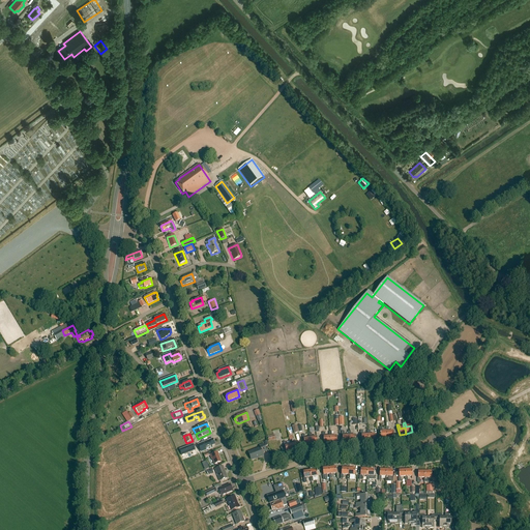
[(310,438),(312,444),(318,443),(317,437),(313,438),(312,434),(308,434),(310,438)]
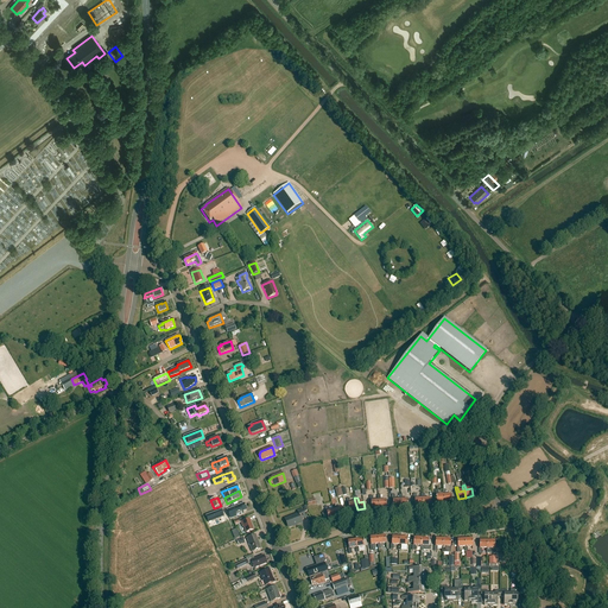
[(355,502),(350,504),(349,499),(347,499),(347,504),(348,504),(349,511),(358,510),(355,502)]
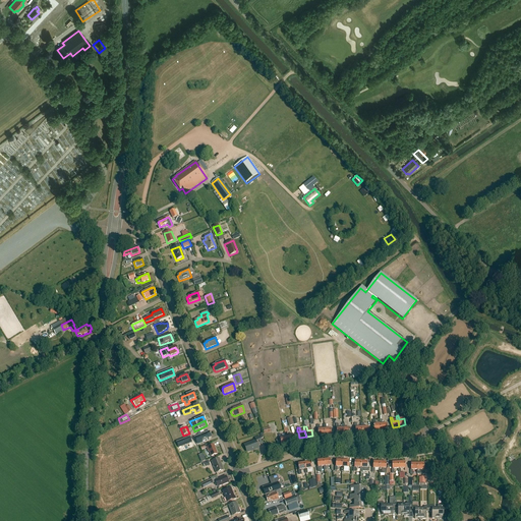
[(212,438),(209,431),(201,435),(203,437),(198,438),(200,442),(204,441),(204,442),(209,440),(208,439),(212,438)]
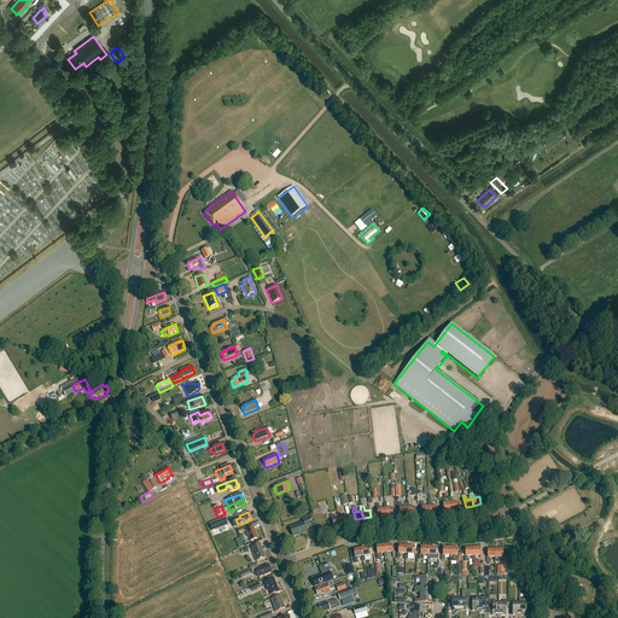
[(339,518),(342,525),(349,524),(348,517),(342,518),(340,513),(338,514),(339,519),(339,518)]
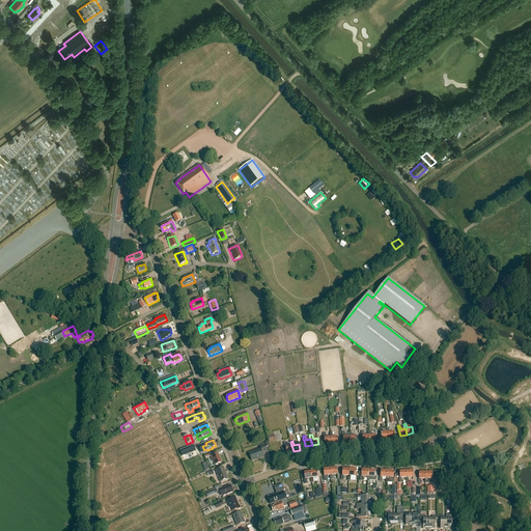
[(291,445),(291,446),(287,447),(286,443),(283,443),(284,447),(285,447),(286,453),(294,451),(291,445)]
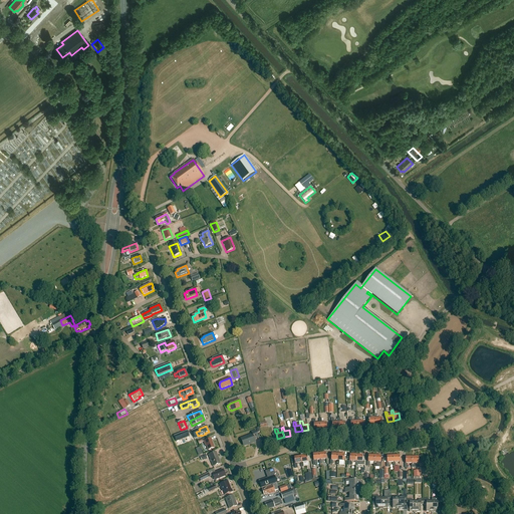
[(189,437),(187,431),(174,437),(176,442),(189,437)]
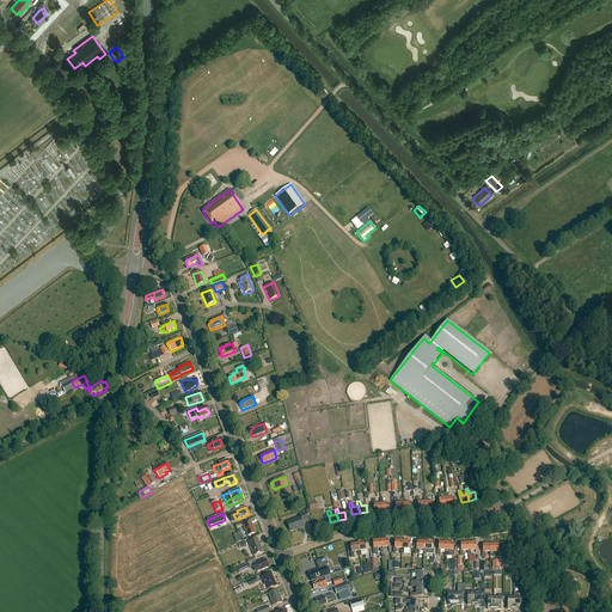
[(301,518),(287,522),(291,532),(304,526),(303,522),(307,521),(305,513),(300,515),(301,518)]
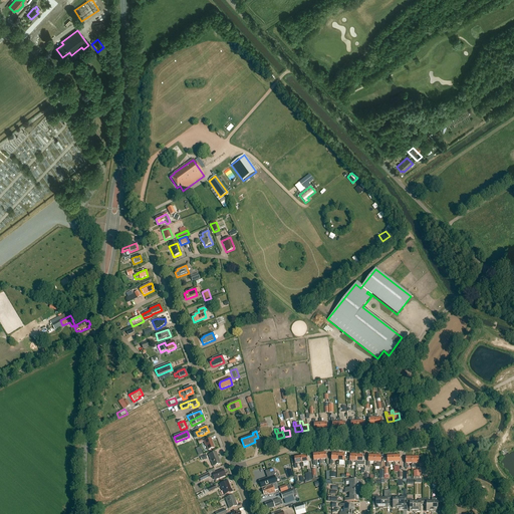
[(211,439),(204,442),(205,446),(206,446),(208,451),(215,448),(211,439)]
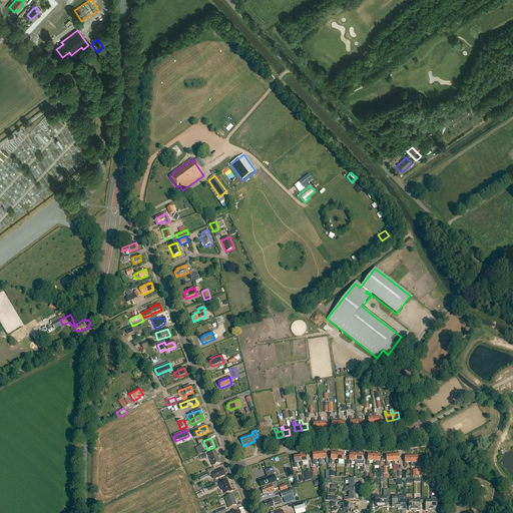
[(272,438),(263,440),(266,450),(270,445),(274,442),(272,438)]
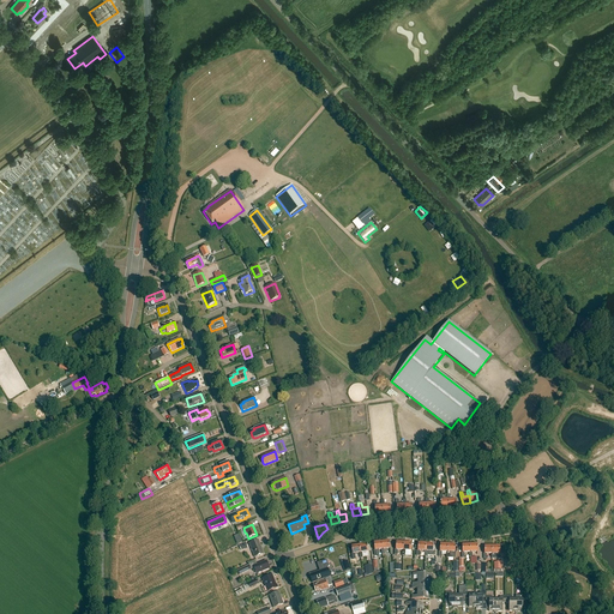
[(258,540),(248,543),(254,558),(264,554),(258,540)]
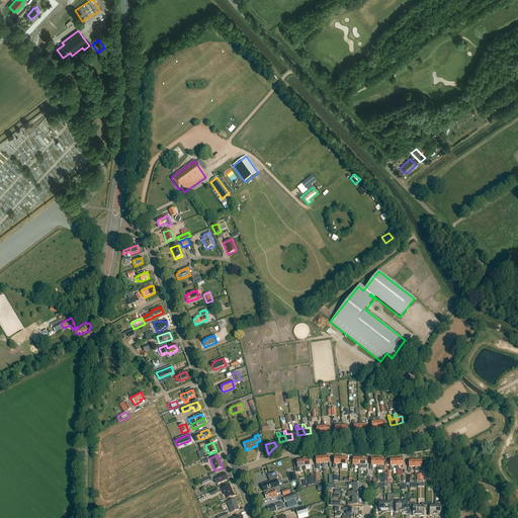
[(271,481),(261,485),(263,492),(278,487),(276,479),(277,479),(275,472),(267,475),(268,480),(270,479),(271,481)]
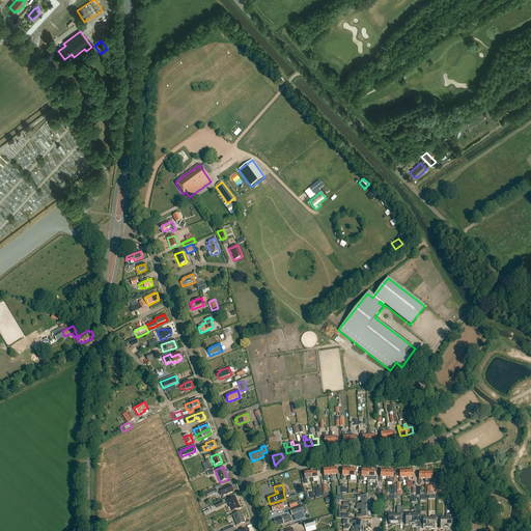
[(230,485),(219,490),(222,497),(233,493),(230,485)]
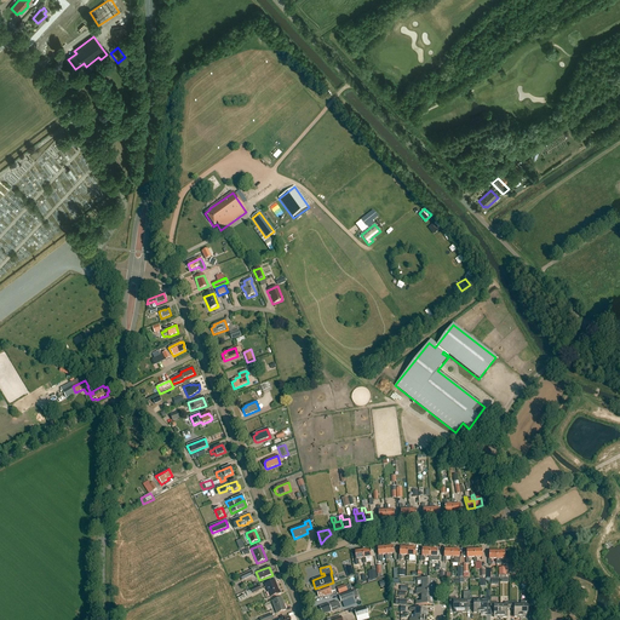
[(274,581),(265,585),(270,597),(279,595),(280,593),(279,591),(274,581)]
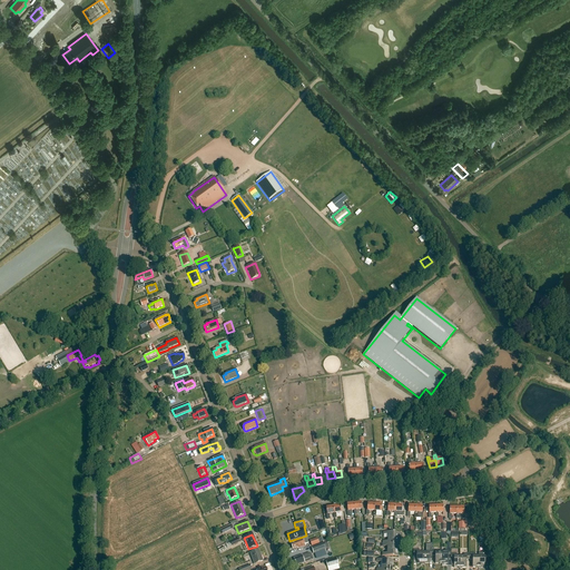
[(228,548),(241,542),(238,538),(231,542),(231,543),(227,544),(228,548)]
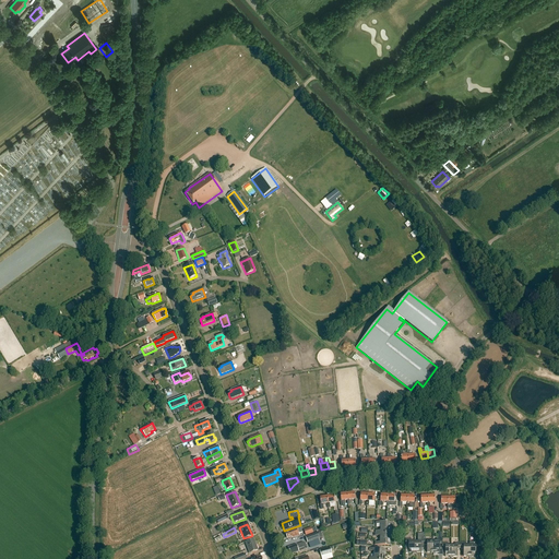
[(289,532),(285,533),(287,538),(292,537),(292,538),(299,535),(297,528),(289,531),(289,532)]
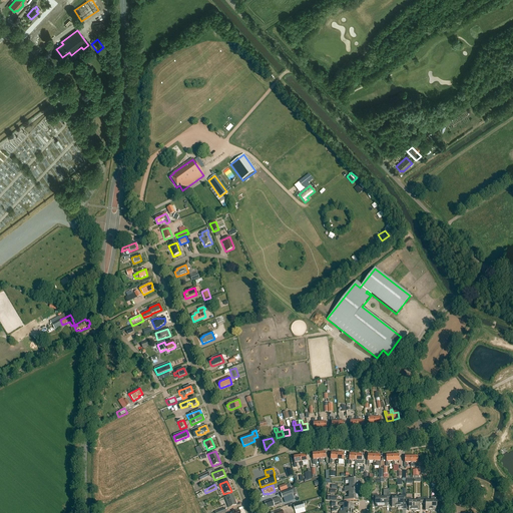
[(292,489),(281,493),(283,499),(294,495),(292,489)]
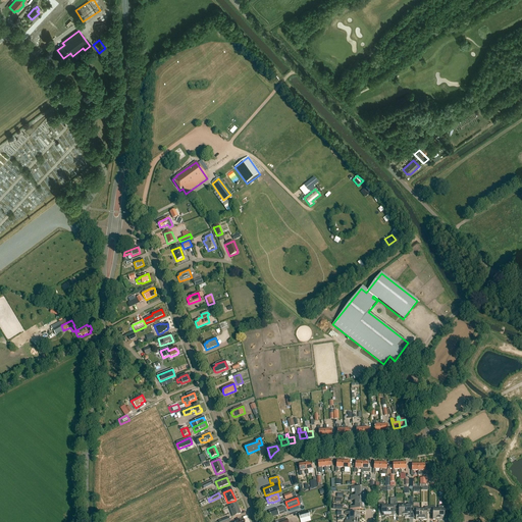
[(393,510),(396,509),(396,503),(396,499),(389,499),(390,503),(390,507),(386,507),(387,517),(388,517),(388,516),(393,516),(393,510)]
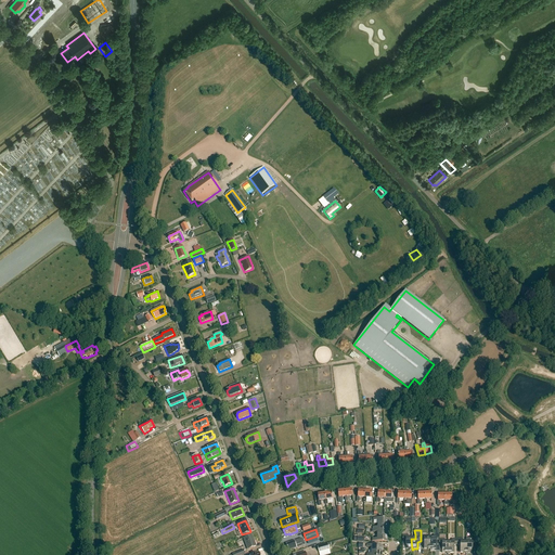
[(429,550),(429,539),(426,539),(426,534),(421,534),(421,541),(424,541),(424,549),(427,549),(427,550),(429,550)]
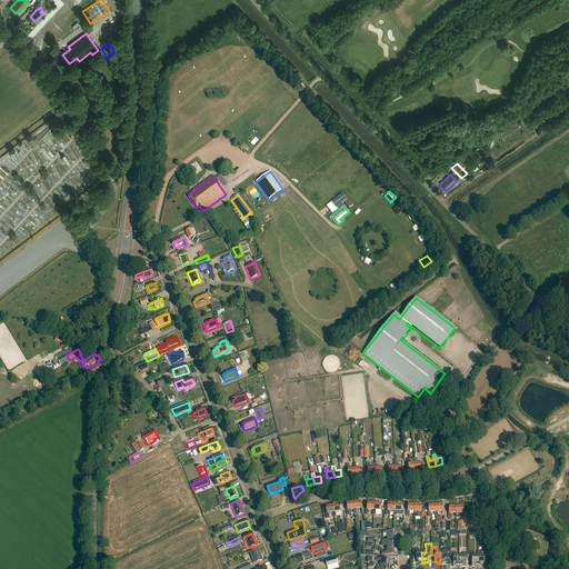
[(443,552),(440,552),(440,563),(442,563),(442,562),(447,562),(447,555),(450,555),(450,552),(450,548),(443,548),(443,552)]
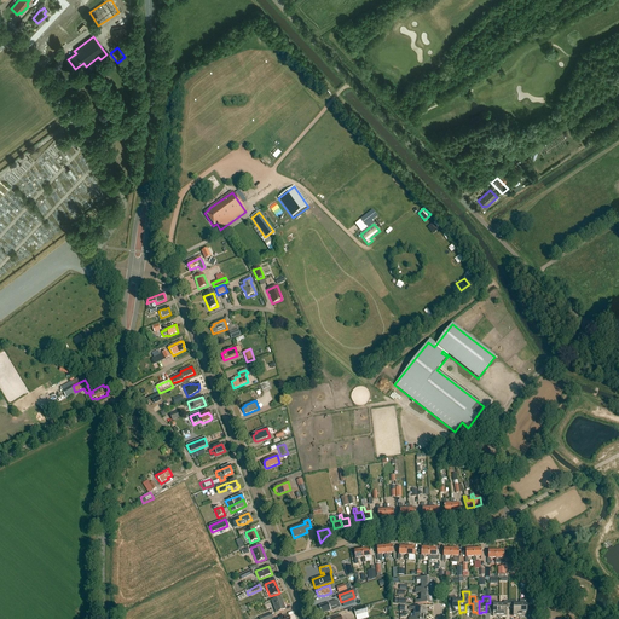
[(281,597),(271,601),(276,613),(285,609),(281,597)]
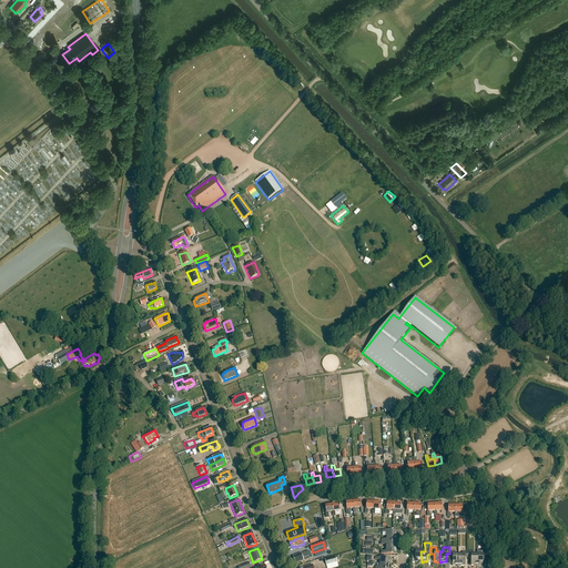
[(417,548),(412,548),(412,555),(415,555),(415,563),(419,561),(419,563),(422,563),(421,551),(417,551),(417,548)]
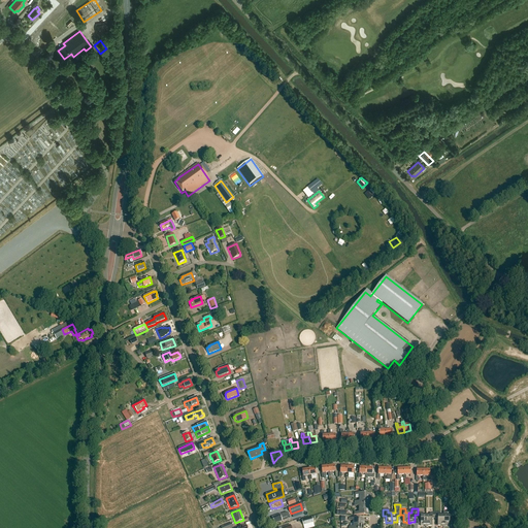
[(284,513),(272,518),(272,519),(272,521),(273,521),(273,522),(274,521),(275,523),(278,522),(279,523),(283,521),(290,518),(288,513),(285,514),(284,513)]
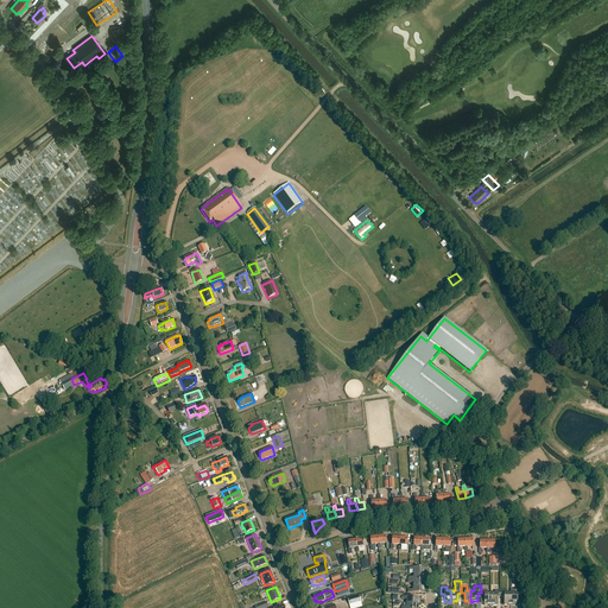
[(481,590),(481,593),(481,597),(483,597),(483,606),(488,606),(488,607),(491,607),(491,594),(487,594),(487,590),(481,590)]
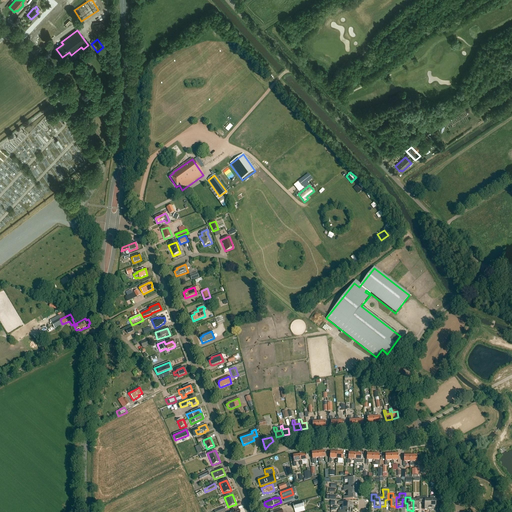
[(416,500),(413,500),(413,511),(415,511),(415,510),(419,510),(418,503),(421,503),(421,497),(416,497),(416,500)]
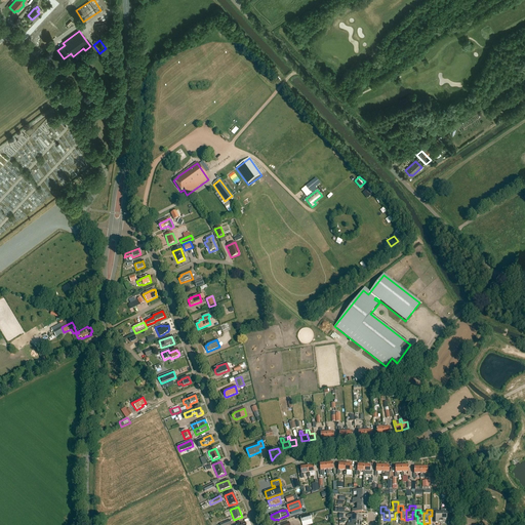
[(441,524),(441,513),(437,513),(437,510),(432,510),(432,516),(435,516),(435,523),(439,523),(439,524),(441,524)]
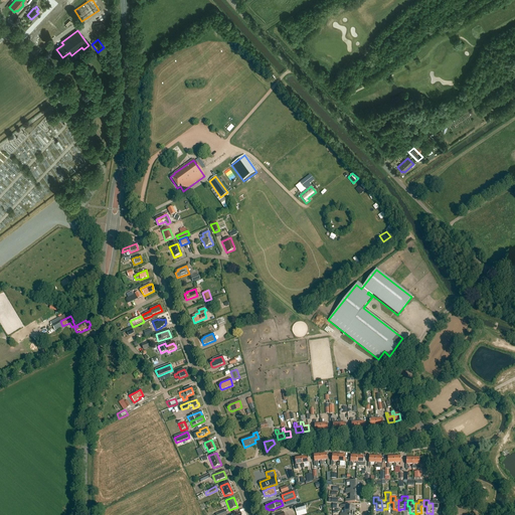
[(436,503),(433,503),(433,514),(434,514),(434,513),(438,513),(438,506),(441,506),(441,500),(436,500),(436,503)]
